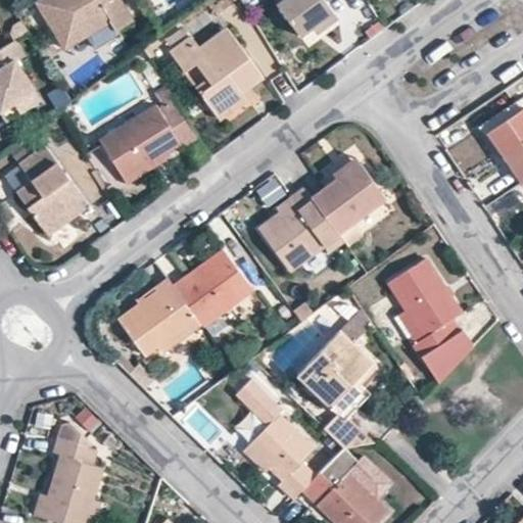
[(130,21),(116,0),(38,0),(34,3),(62,50),(85,37),(107,22),(113,33),(130,21)]
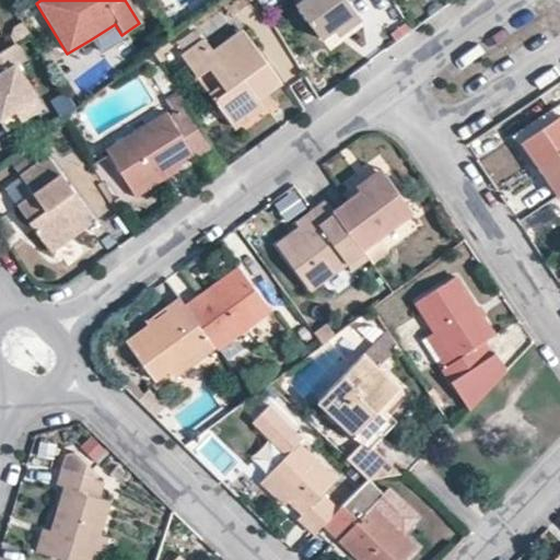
[(298,0),(295,2),(322,38),(334,31),(338,36),(362,20),(347,0),(298,0)]
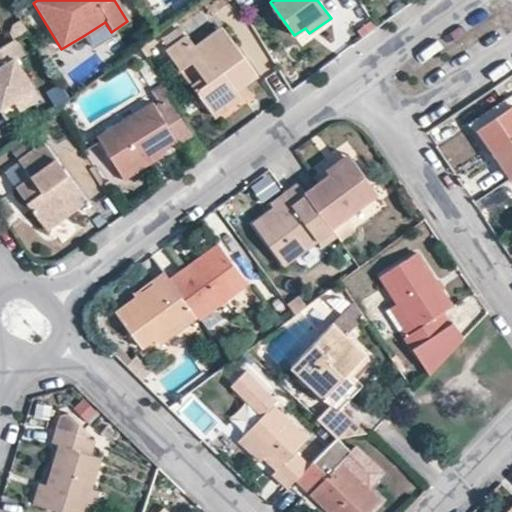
[(26,31),(20,20),(12,25),(9,33),(13,39),(26,31)]
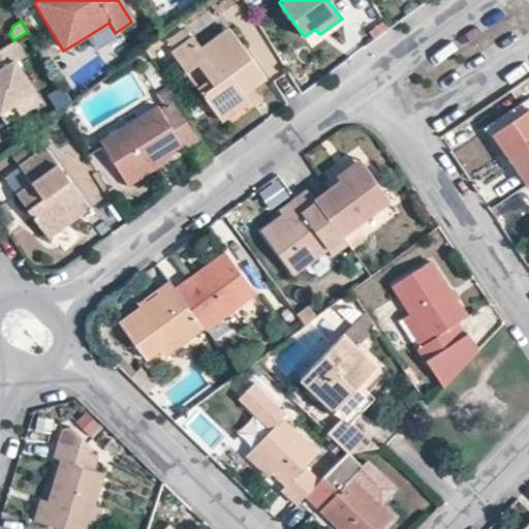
[(86,37),(93,50),(116,35),(115,33),(109,23),(86,37)]
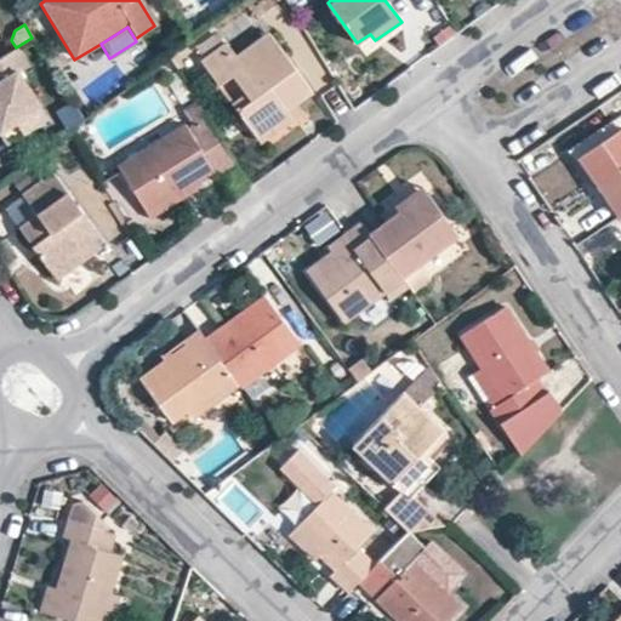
[(238,108),(261,141),(303,110),(297,103),(312,91),(268,32),(235,53),(227,41),(200,61),(218,84),(232,75),(249,100),(238,108)]
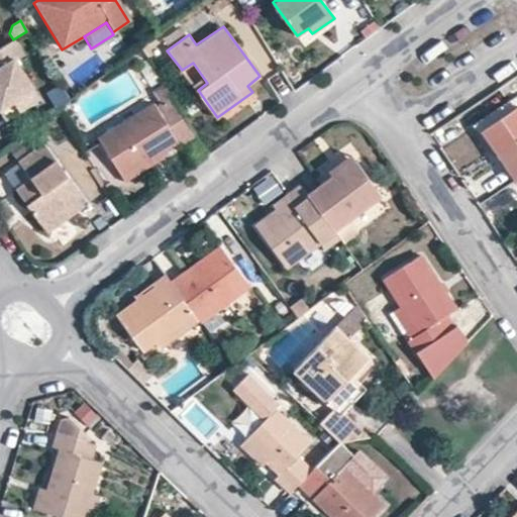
[(243,48),(261,75),(275,66),(257,39),(243,48)]
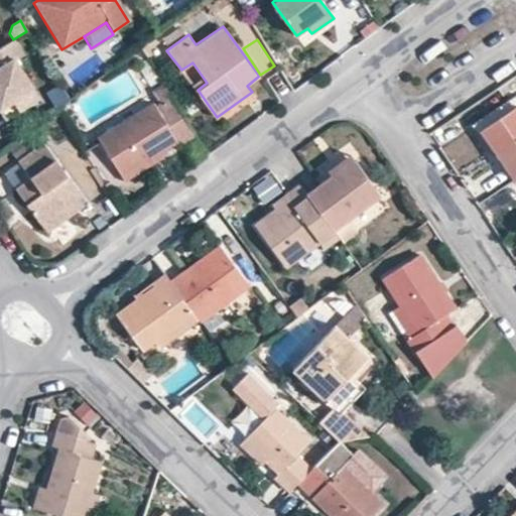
[(21,55),(12,40),(0,47),(0,109),(11,103),(18,113),(38,100),(13,59),(21,55)]
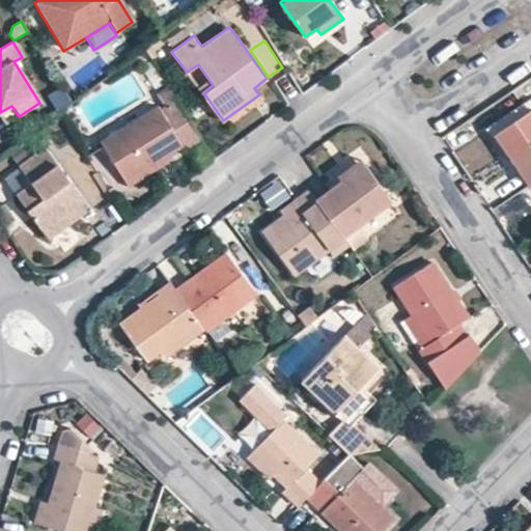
[(494,134),(530,110),(530,100),(485,132),(491,138),(495,135),(494,134)]
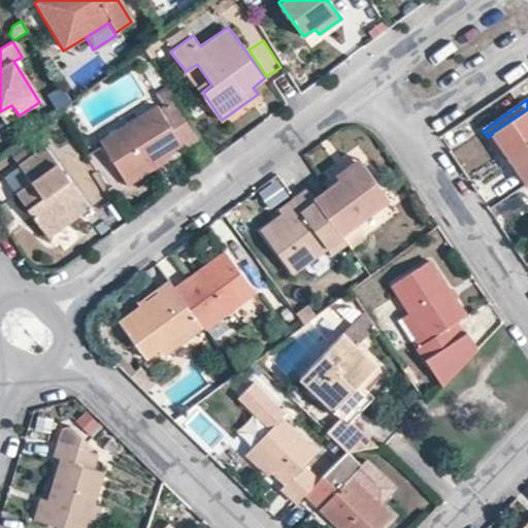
[(101,140),(128,186),(167,160),(166,157),(183,145),(187,154),(205,142),(179,100),(161,110),(157,104),(101,140)]
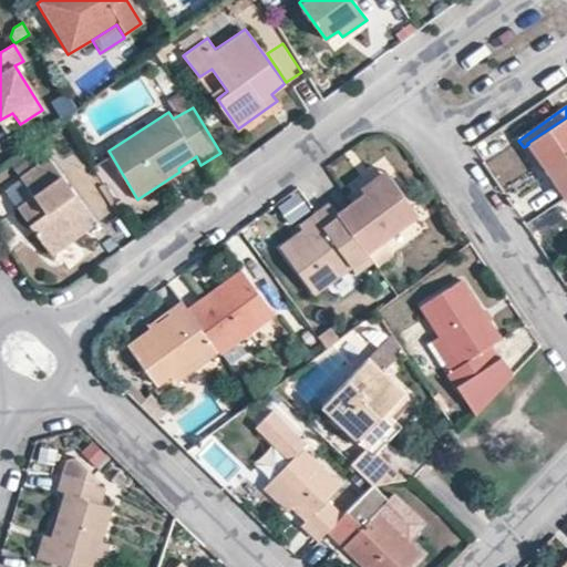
[(20,124),(12,113),(0,120),(0,124),(4,133),(20,124)]
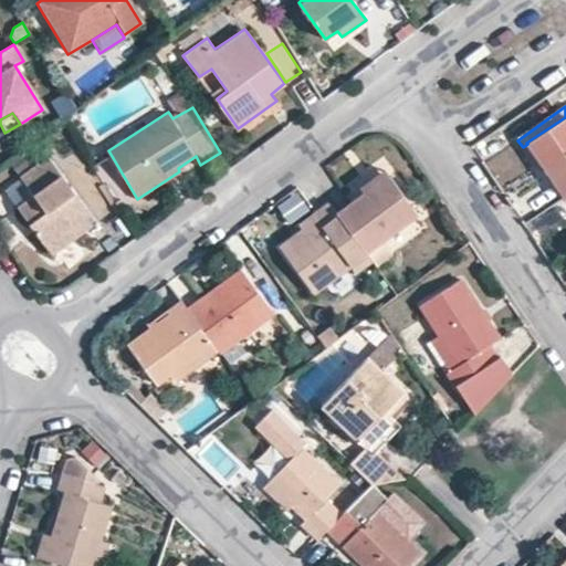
[(527,144),(564,197),(565,195),(565,117),(526,143),(527,144)]
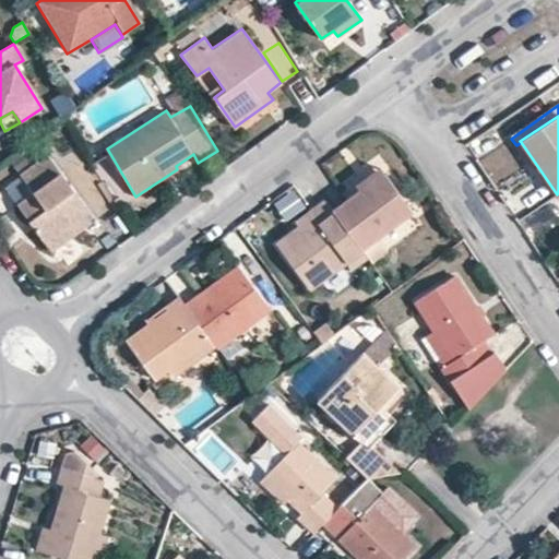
[(18,202),(50,249),(94,217),(48,154),(21,175),(33,191),(18,202)]
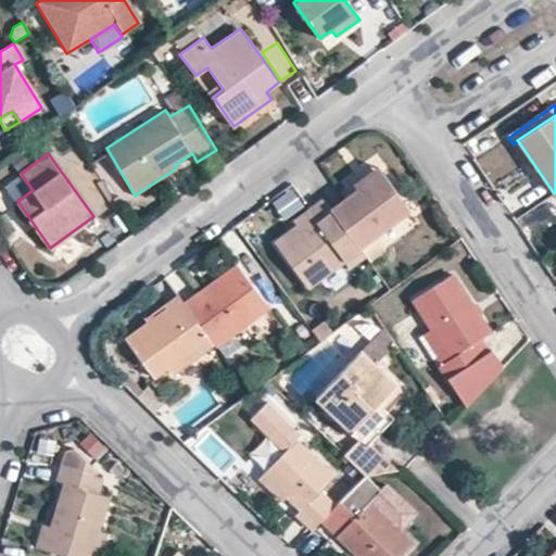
[(329,209),(359,248),(411,211),(377,167),(352,186),(356,189),(329,209)]
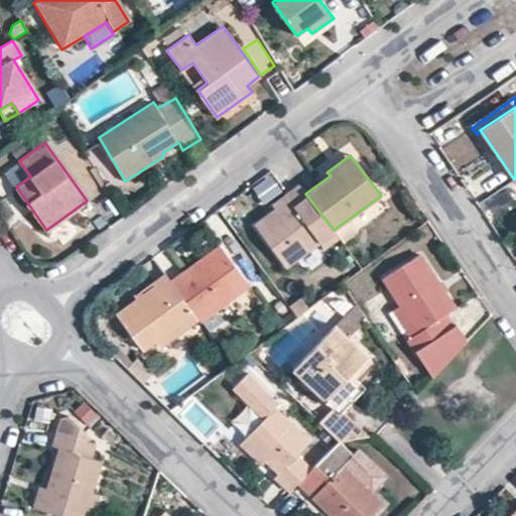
[(5,172),(16,186),(30,176),(19,161),(5,172)]
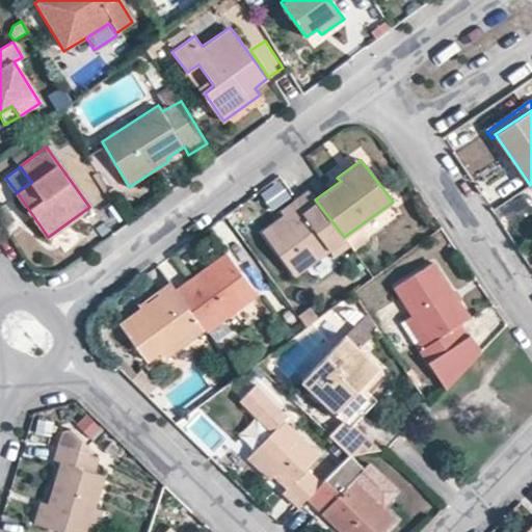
[(263,231),(293,273),(328,247),(336,255),(349,244),(344,237),(315,200),(309,191),(283,211),(285,215),(263,231)]
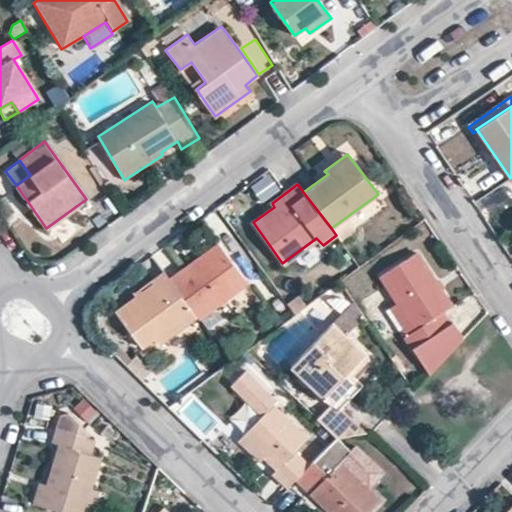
[(196,318),(198,319),(248,283),(218,244),(169,279),(196,318)]
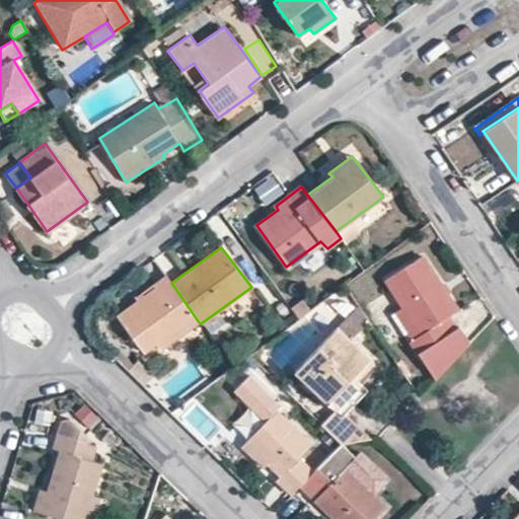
[(403,335),(434,378),(468,342),(450,315),(458,309),(424,255),(385,279),(401,308),(394,311),(408,334),(403,335)]
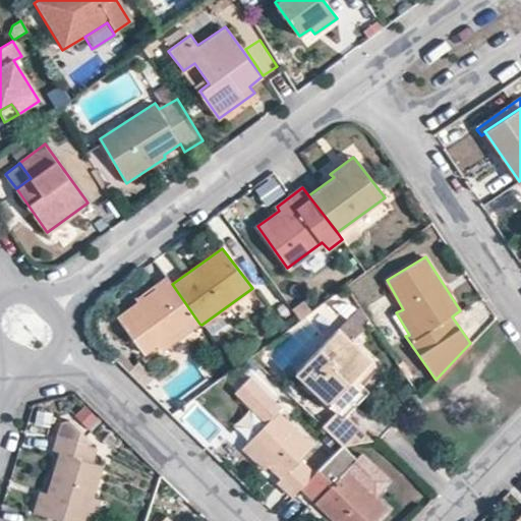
[(117,317),(143,353),(156,345),(160,350),(199,324),(172,284),(170,280),(117,317)]
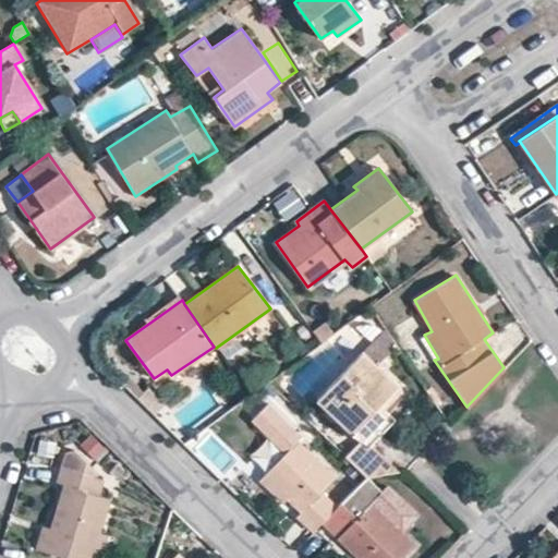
[(296,329),(302,340),(308,336),(303,325),(296,329)]
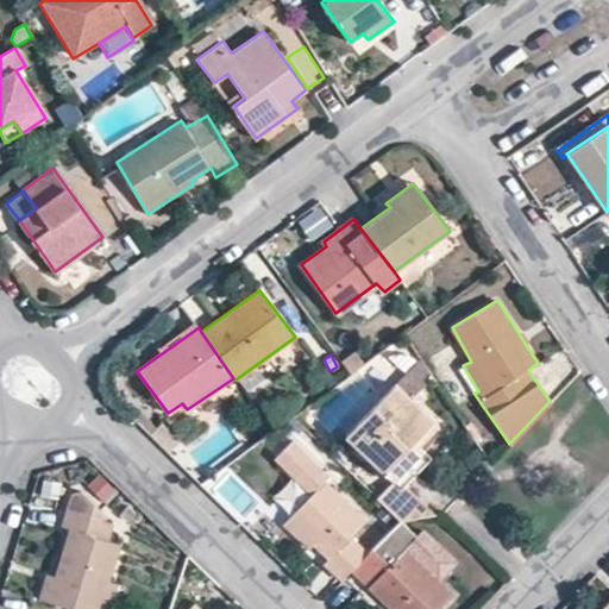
[(345,437),(394,482),(424,451),(419,446),(438,426),(395,384),(345,437)]
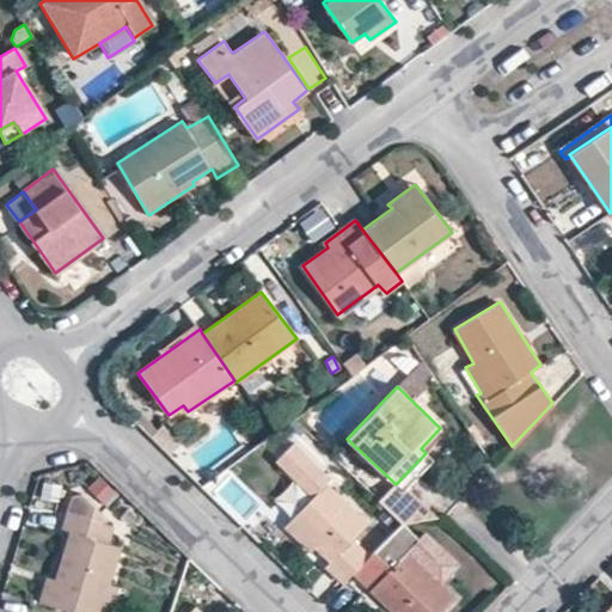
[(331,482),(294,445),(280,458),(317,495),(286,526),(342,583),(353,573),(369,556),(349,536),(365,520),(328,484),(331,482)]
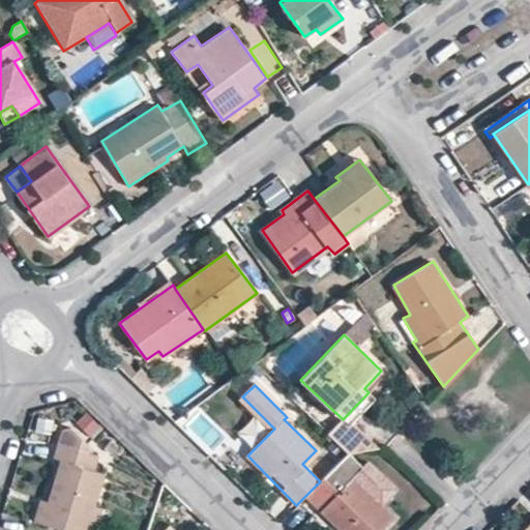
[(343,419),(349,425),(351,423),(375,399),(369,392),(343,419)]
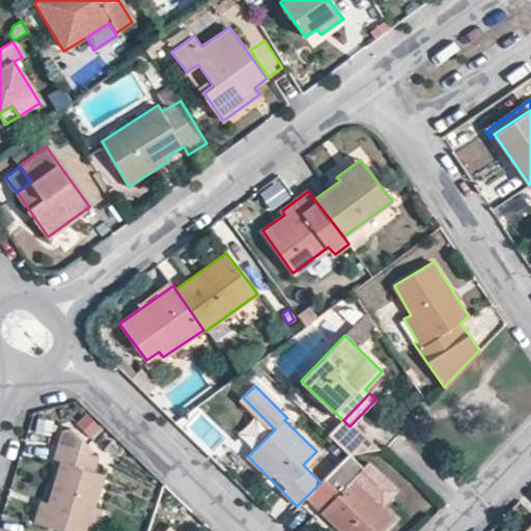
[(42,500),(34,521),(65,530),(84,530),(92,505),(104,473),(92,470),(98,453),(88,450),(89,445),(78,420),(64,427),(60,441),(55,457),(63,459),(49,503),(42,500)]
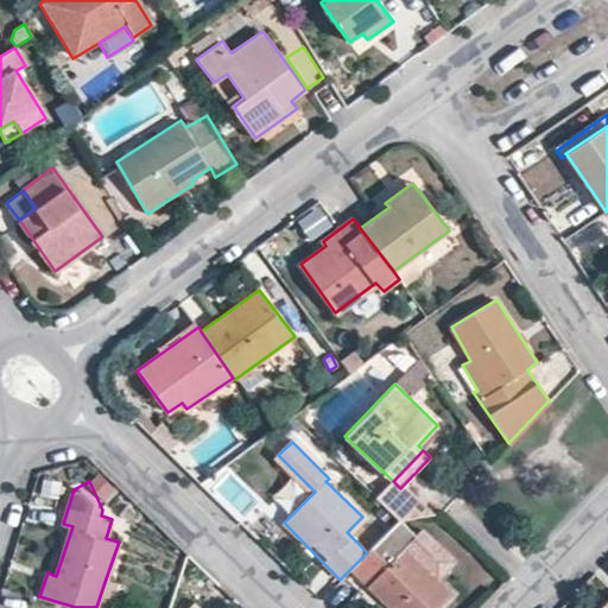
[(400,518),(431,513),(403,486),(400,488),(397,492),(388,485),(377,496),(399,519),(400,518)]
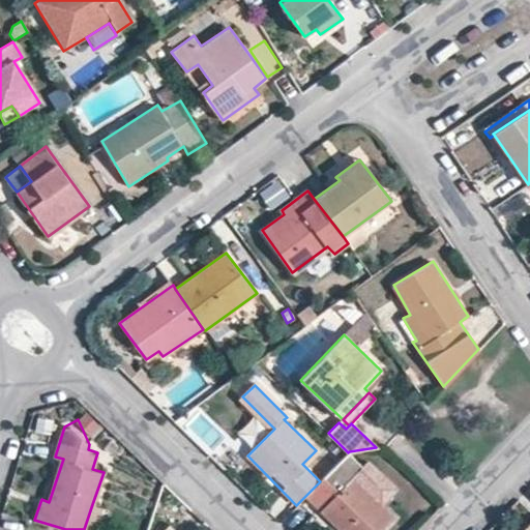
[(366,467),(349,451),(348,452),(320,481),(305,496),(340,529),(380,529),(394,516),(378,499),(393,482),(372,462),(366,467)]
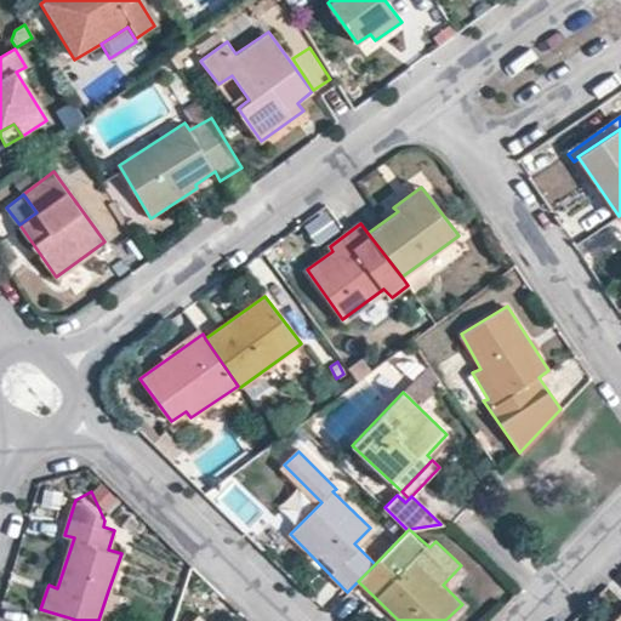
[(108,591),(98,620),(108,620),(118,594),(108,591)]
